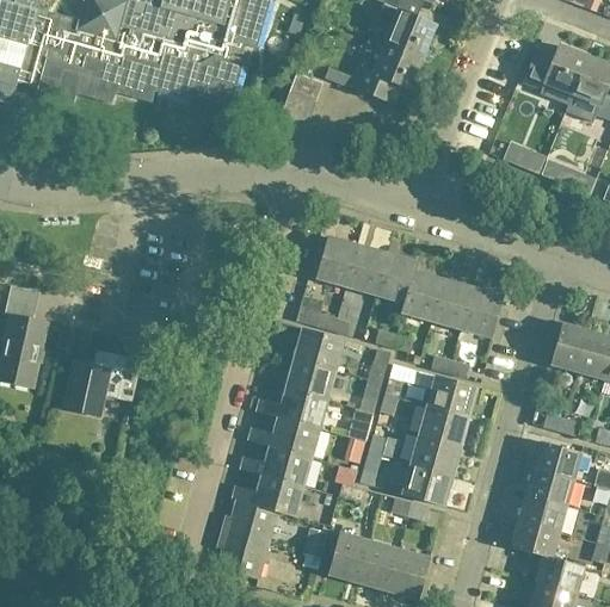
[(36,95),(73,105),(76,94),(112,104),(115,92),(151,103),(154,91),(190,101),(193,90),(232,100),(242,63),(239,63),(245,45),(256,48),(269,0),(82,0),(78,20),(37,10),(41,0),(13,0),(13,4),(4,0),(0,0),(0,101),(11,105),(17,82),(38,88),(36,95)]
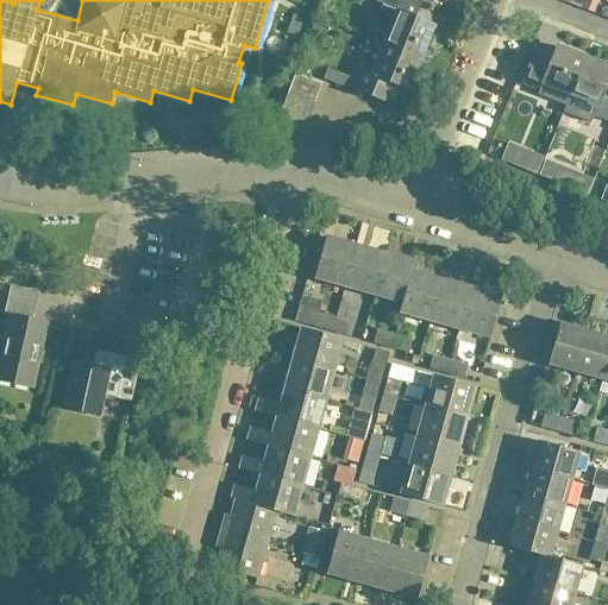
[(384,41),(421,56),(434,24),(417,17),(424,0),(384,0),(376,20),(390,26),(384,41)]
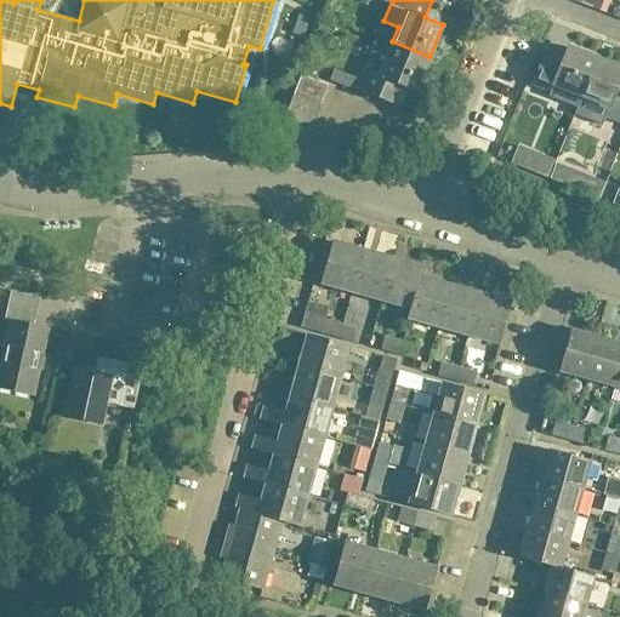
[(558,0),(602,17),(608,0),(558,0)]
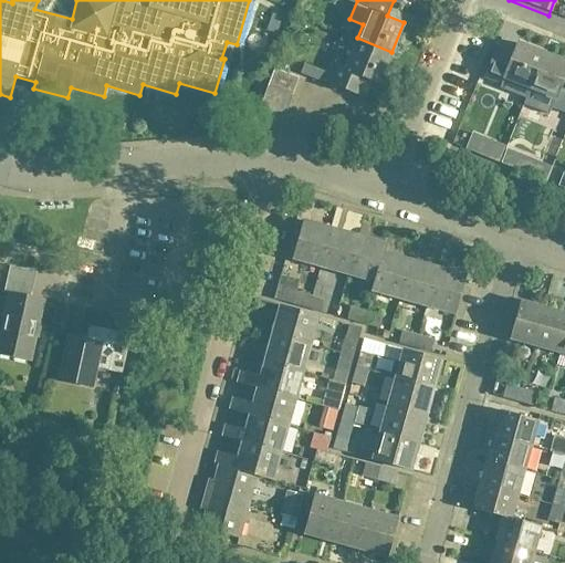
[(267,30),(276,33),(282,17),(272,13),(267,30)]
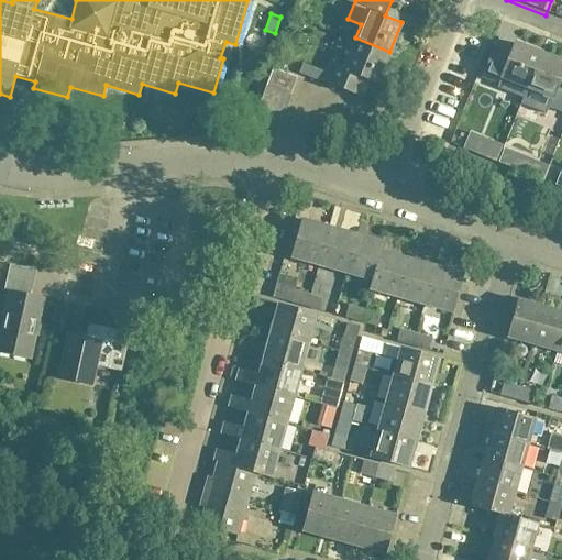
[(290,35),(288,44),(295,46),(298,37),(290,35)]
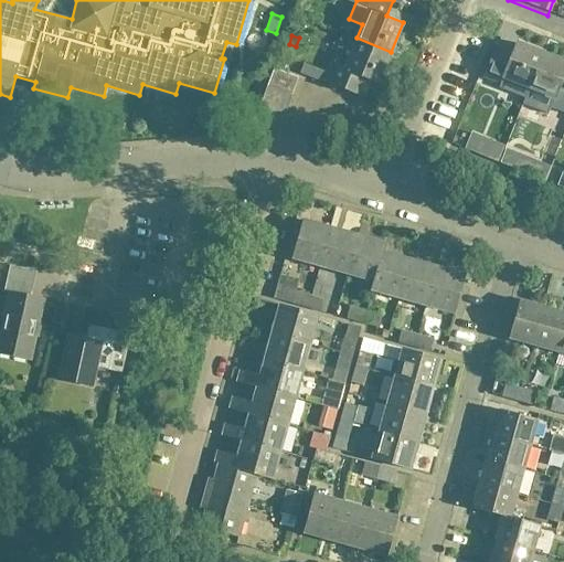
[(391,52),(357,38),(344,67),(331,62),(325,78),(355,92),(362,75),(378,82),(391,52)]
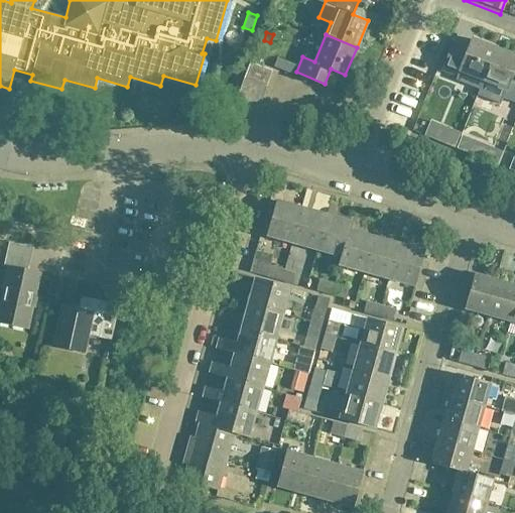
[(455,41),(443,69),(459,75),(458,79),(481,88),(485,79),(497,48),(473,38),(468,47),(455,41)]
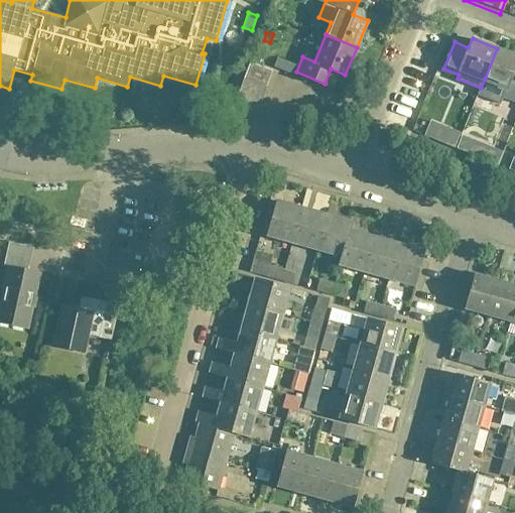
[(481,88),(479,94),(501,103),(503,97),(514,102),(514,55),(497,48),(485,79),(481,88)]
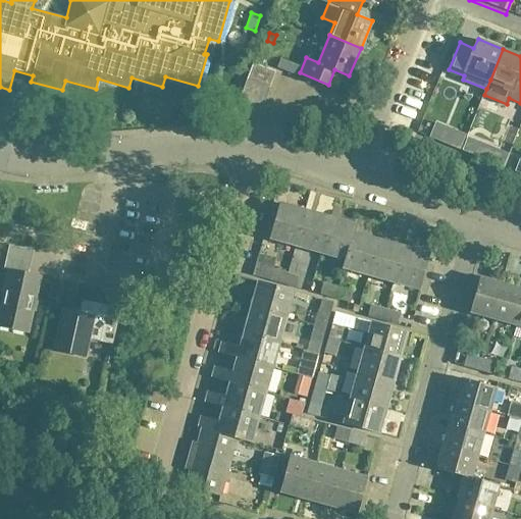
[(247,79),(269,87),(275,70),(252,62),(247,79)]
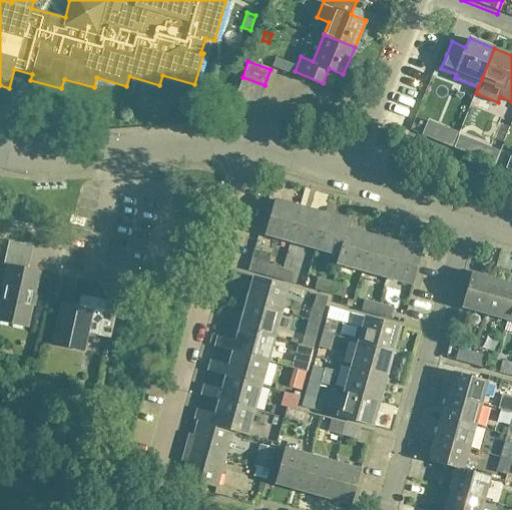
[(260,100),(265,85),(242,77),(236,92),(260,100)]
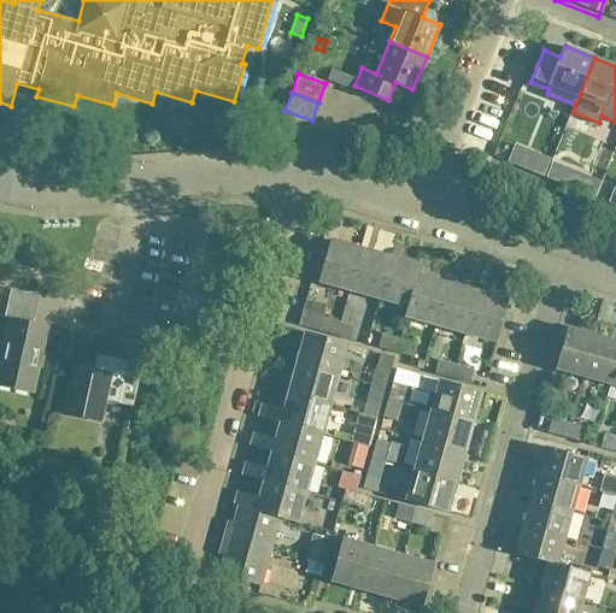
[(285,111),(277,134),(305,143),(312,121),(285,111)]
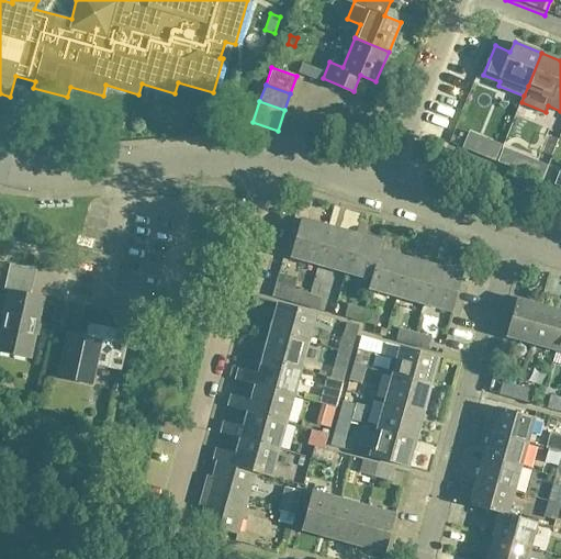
[(548,164),(530,157),(525,170),(542,177),(548,164)]
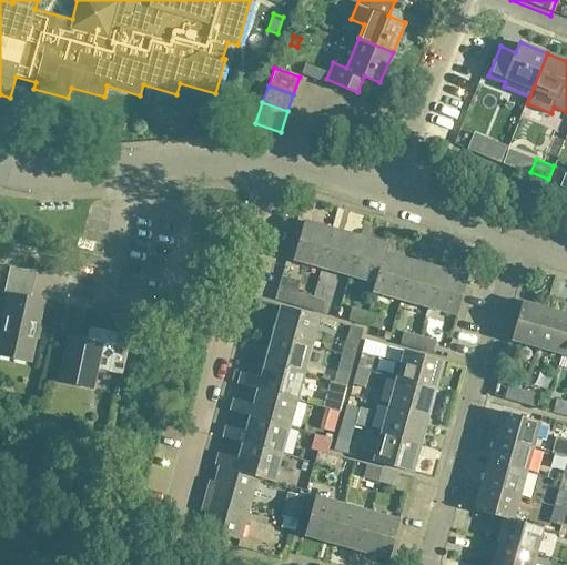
[(323,266),(333,228),(306,220),(295,259),(323,266)]
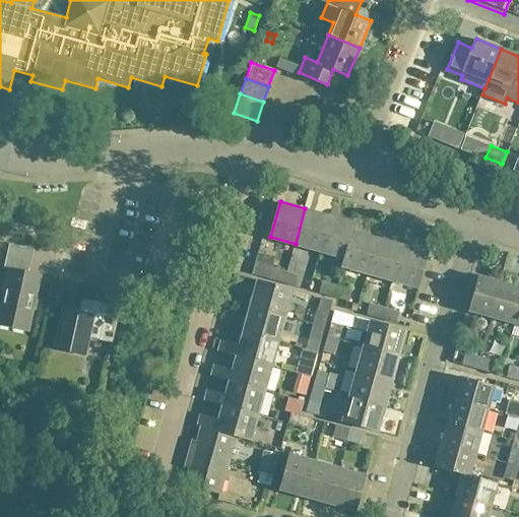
[(305,208),(296,244),(320,251),(329,215),(305,208)]
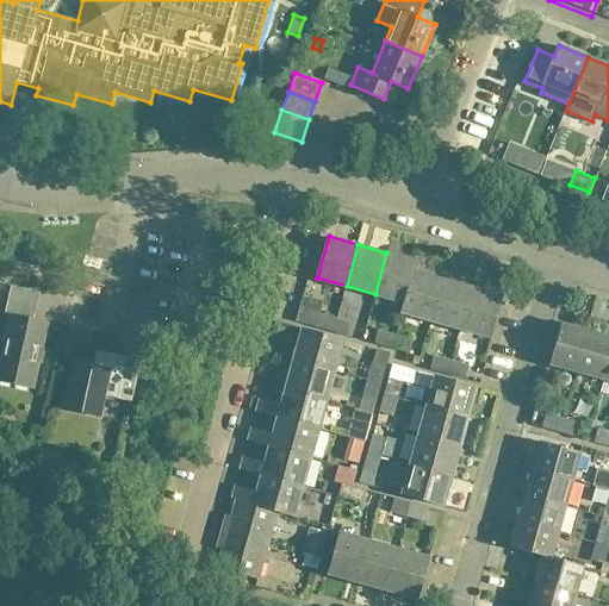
[(386,252),(376,294),(404,303),(415,270),(417,261),(386,252)]
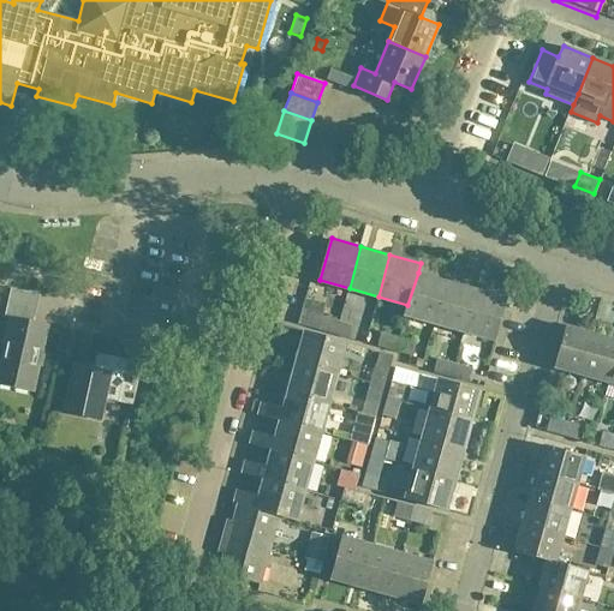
[(418,273),(407,305),(404,315),(434,323),(446,281),(418,273)]
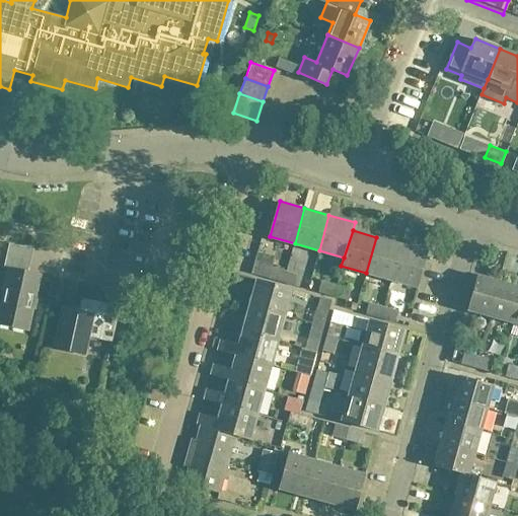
[(392,280),(402,244),(376,237),(366,273),(392,280)]
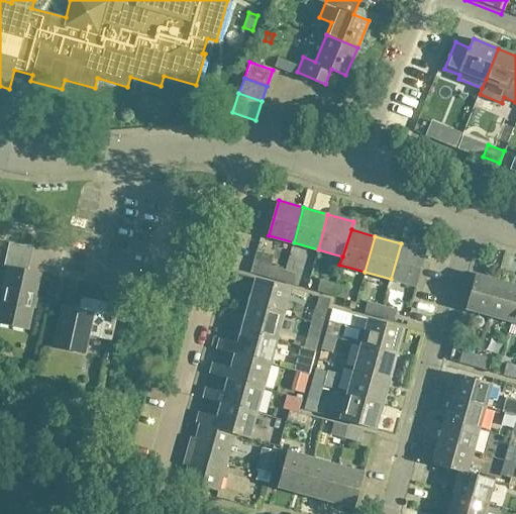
[(401,243),(391,279),(416,286),(426,250),(401,243)]
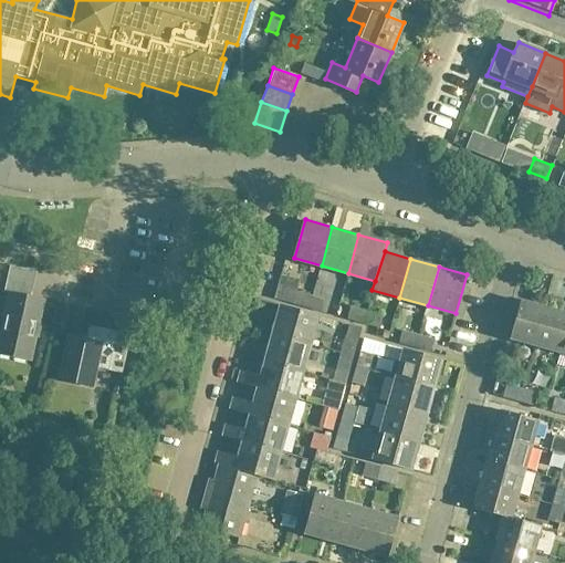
[(24,282),(8,279),(4,292),(9,293),(0,335),(0,353),(31,361),(44,300),(22,295),(24,282)]
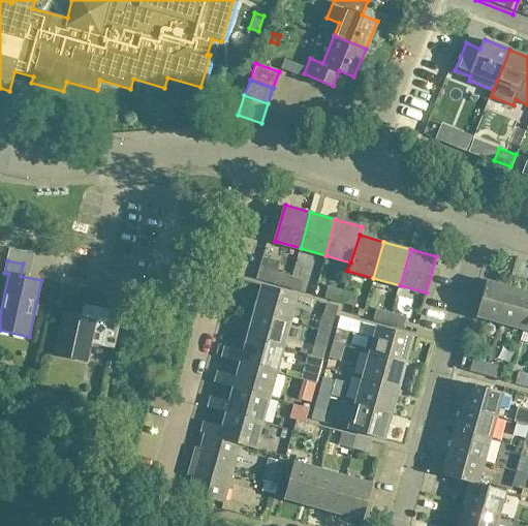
[(289,287),(292,276),(278,272),(275,283),(289,287)]
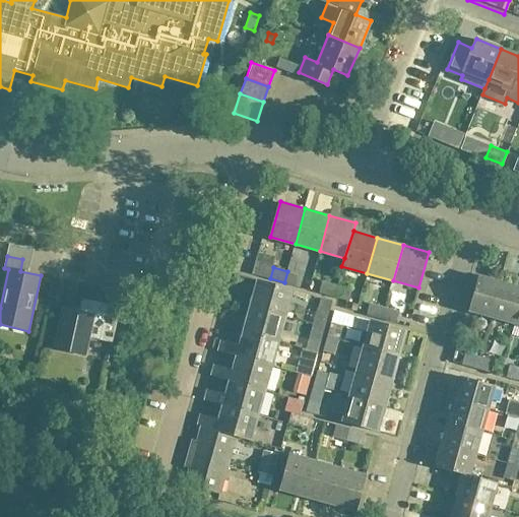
[(287,271),(284,282),(300,286),(303,275),(287,271)]
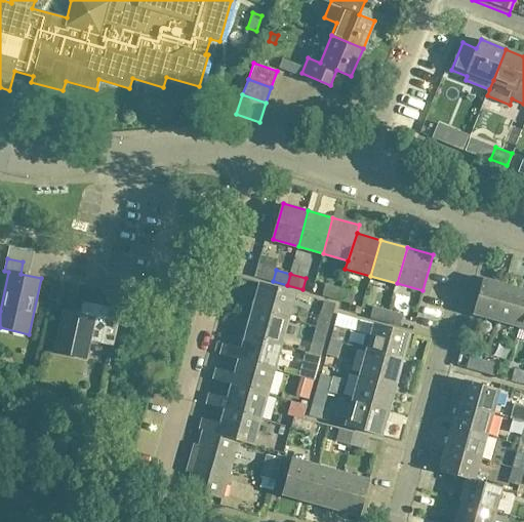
[(497,320),(507,285),(483,278),(474,313),(497,320)]
